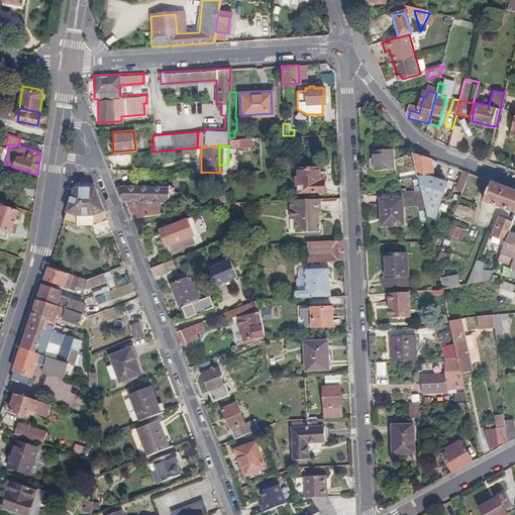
[(433,169),(431,160),(415,153),(411,149),(411,153),(420,191),(424,210),(425,214),(435,216),(446,181),(431,177),(433,169)]
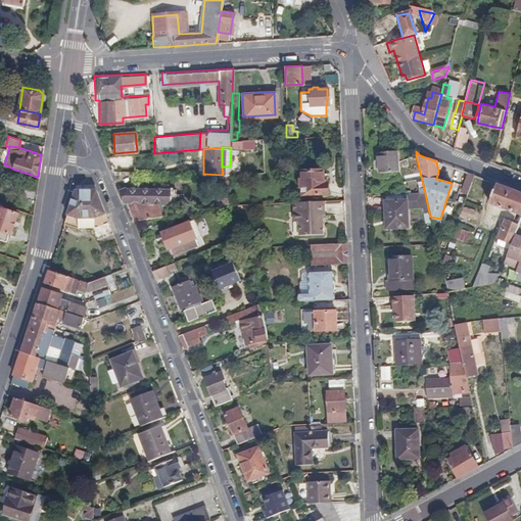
[(398,172),(396,162),(396,153),(377,153),(377,174),(398,172)]
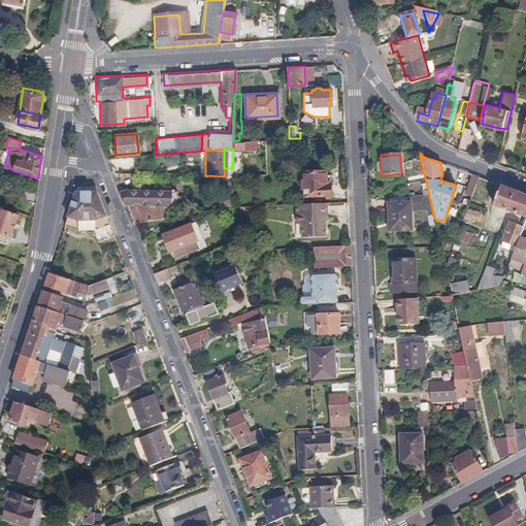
[(304,171),(305,196),(330,195),(330,183),(326,183),(325,170),(304,171)]
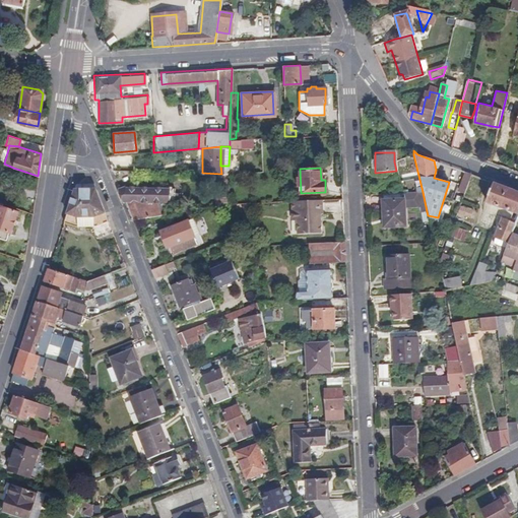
[(462,193),(469,174),(464,171),(457,191),(462,193)]
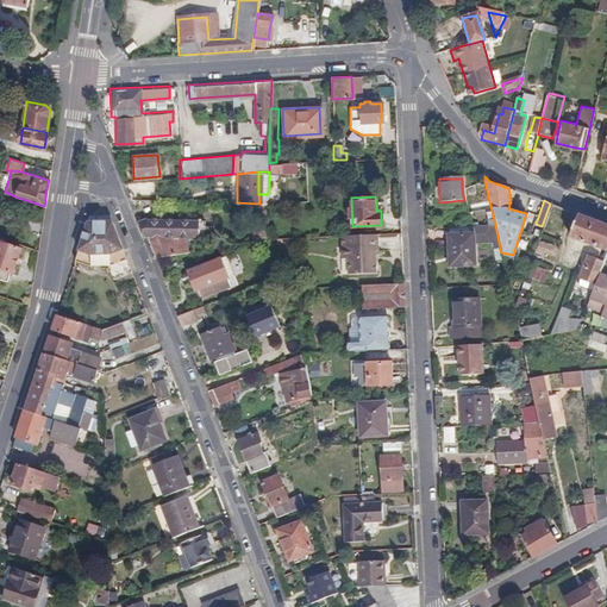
[(256,239),(267,238),(268,213),(252,216),(256,239)]
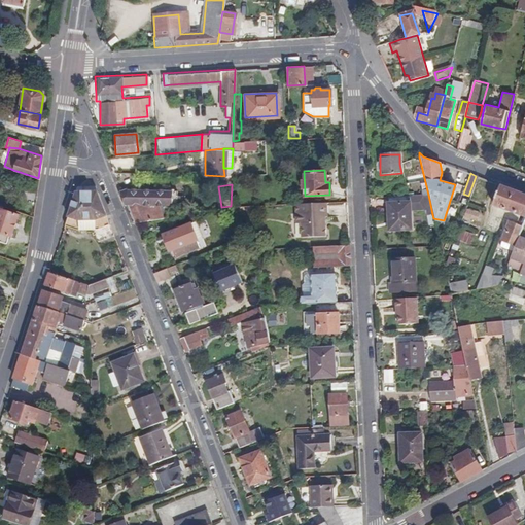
[(492,204),(524,215),(524,194),(499,184),(492,204)]
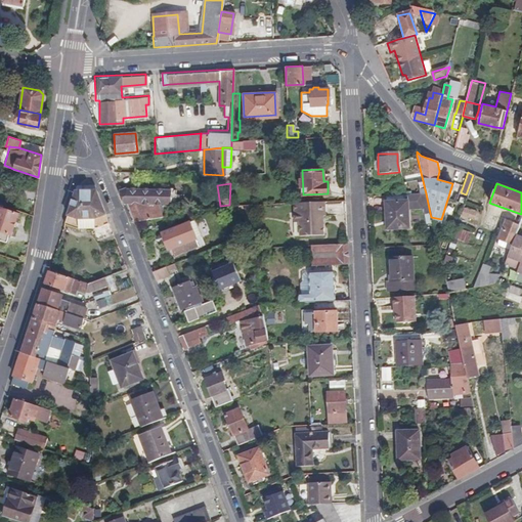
[(125,188),(120,190),(132,221),(162,216),(156,204),(173,203),(174,188),(125,188)]
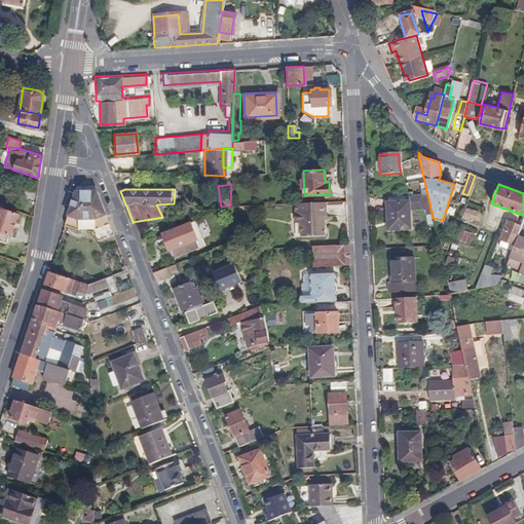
[(75,190),(64,224),(76,227),(92,227),(98,240),(100,239),(100,242),(114,237),(96,190),(75,190)]
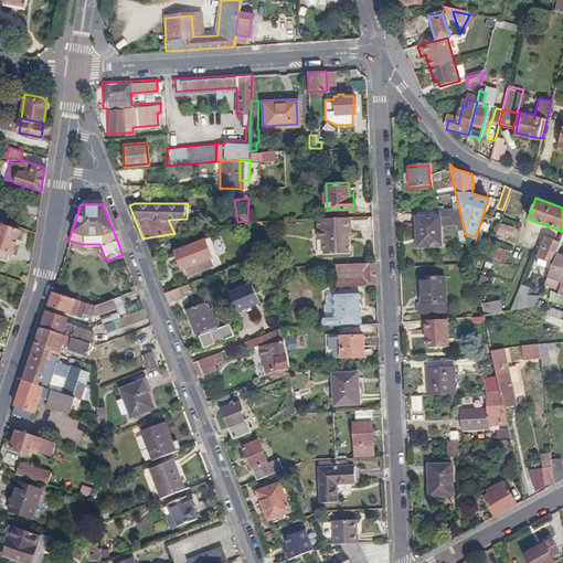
[(453,209),(438,210),(438,216),(438,226),(455,224),(453,209)]
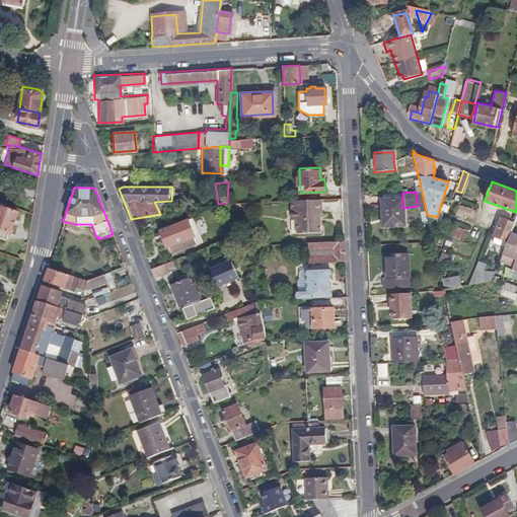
[(427,215),(426,211),(422,192),(416,192),(418,206),(421,221),(428,219),(427,215)]
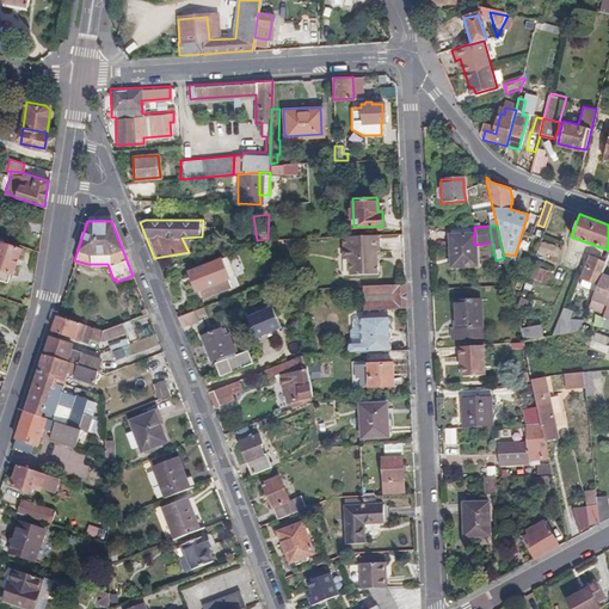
[(379,251),(377,234),(342,235),(342,256),(348,258),(348,275),(376,274),(376,262),(373,259),(373,251),(379,251)]
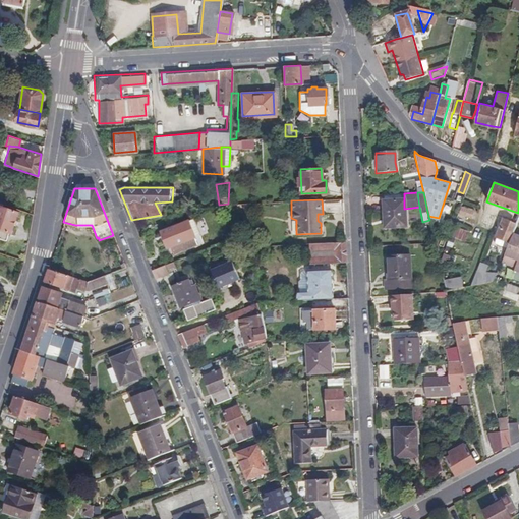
[(383,200),(384,218),(388,218),(388,228),(405,227),(404,209),(404,199),(383,200)]
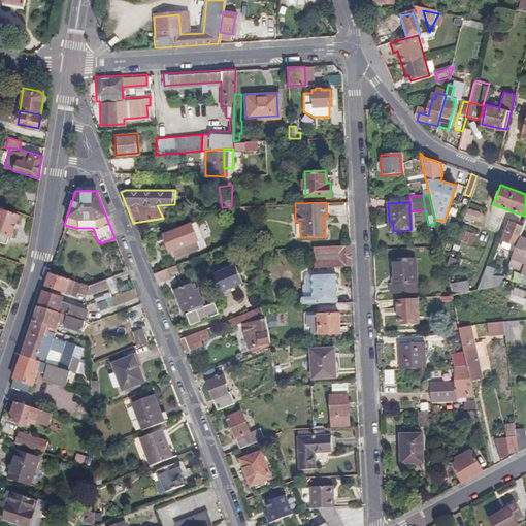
[(475,210),(465,207),(463,215),(472,218),(475,210)]
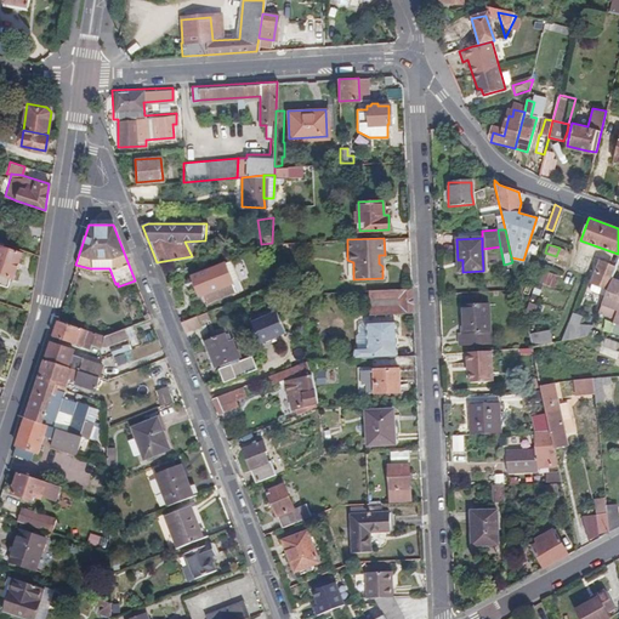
[(0,283),(5,285),(7,276),(11,277),(18,251),(0,245),(0,283)]
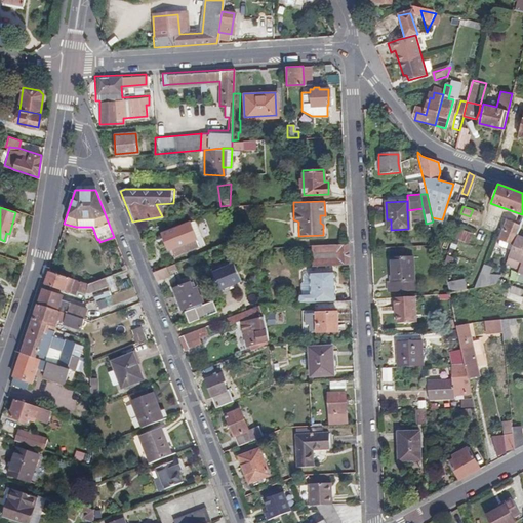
[(517,235),(520,224),(508,219),(500,240),(513,244),(515,239),(517,235)]
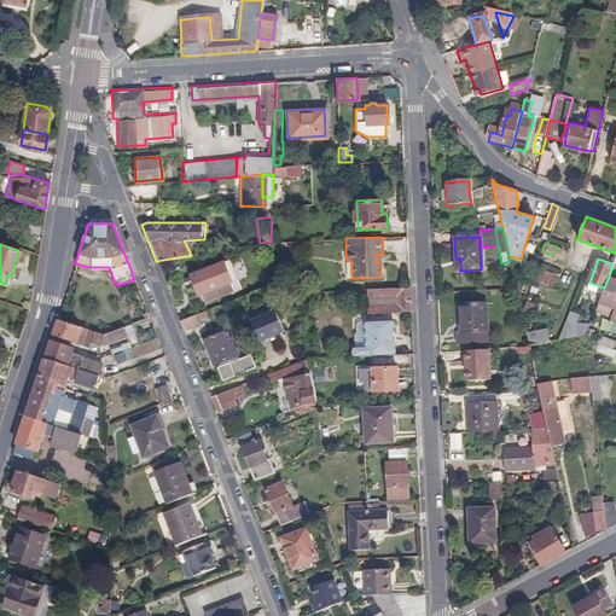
[(237,278),(230,260),(190,274),(197,294),(202,291),(204,301),(234,290),(231,280),(237,278)]
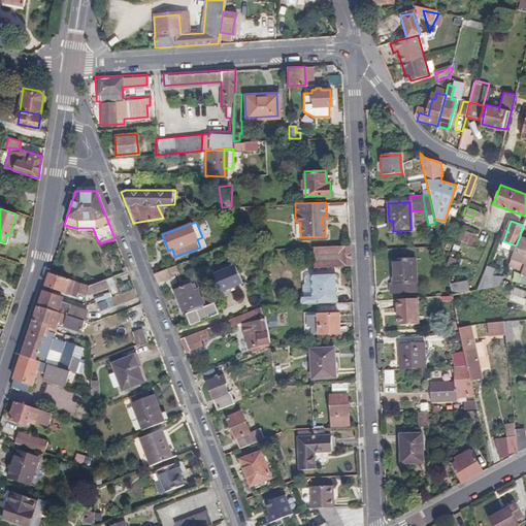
[(468,234),(457,231),(455,237),(466,241),(468,234)]
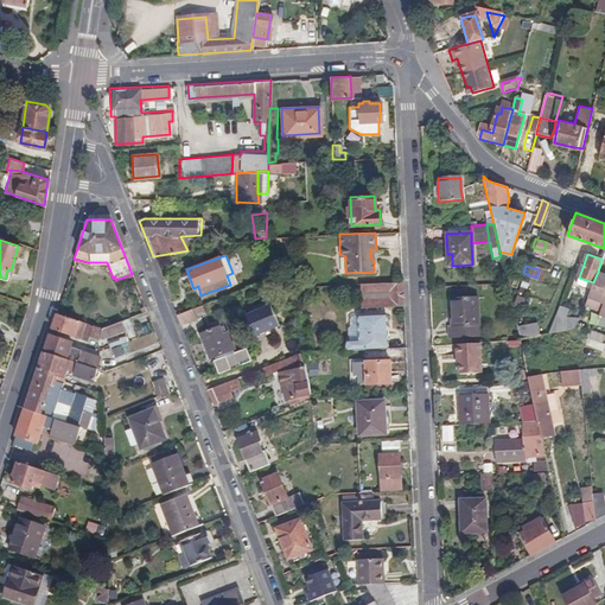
[(604,274),(598,272),(596,276),(593,282),(591,288),(585,305),(602,312),(600,316),(604,317),(604,274)]
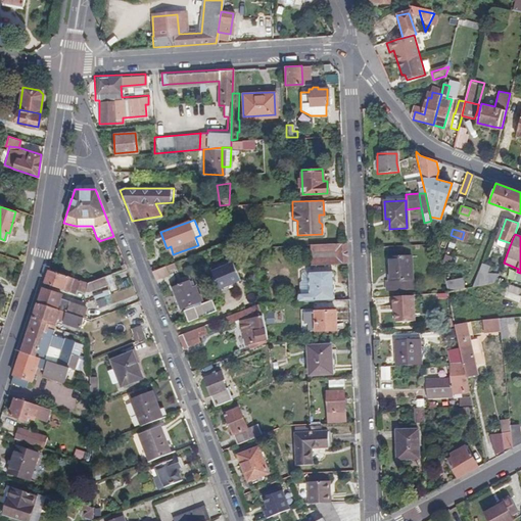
[(511,243),(499,239),(498,243),(509,248),(511,243)]
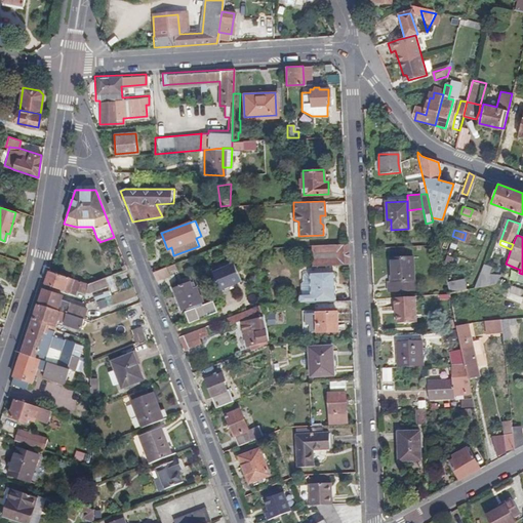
[(311,266),(348,264),(347,243),(310,245),(311,252),(334,251),(334,256),(311,256),(311,266)]
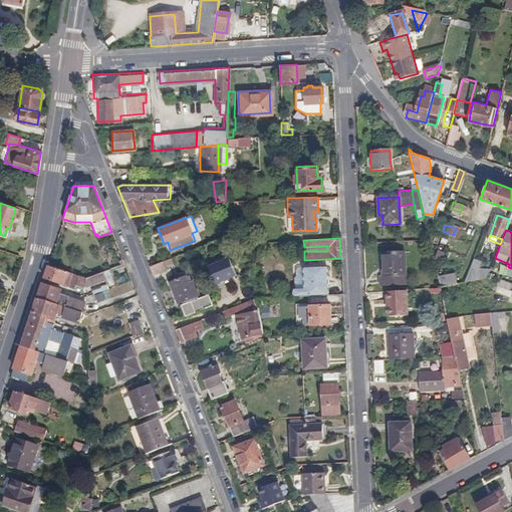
[(437,248),(433,256),(438,258),(442,250),(437,248)]
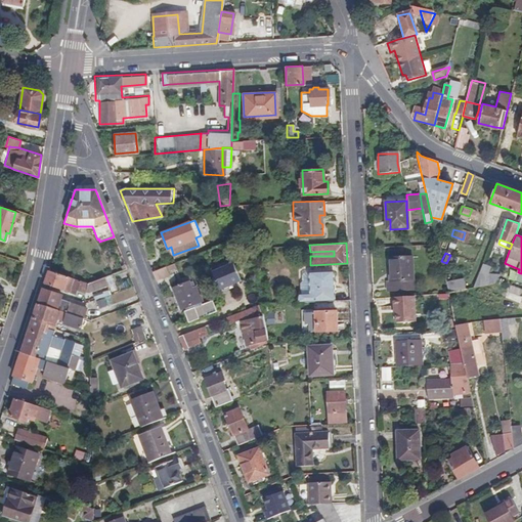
[(387,293),(411,292),(410,283),(412,283),(411,258),(389,259),(390,283),(387,283),(387,293)]
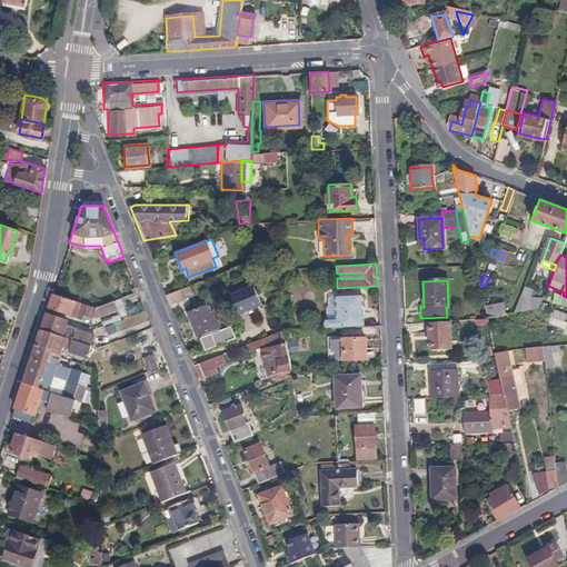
[(252,285),(229,295),(237,315),(251,308),(260,304),(252,285)]
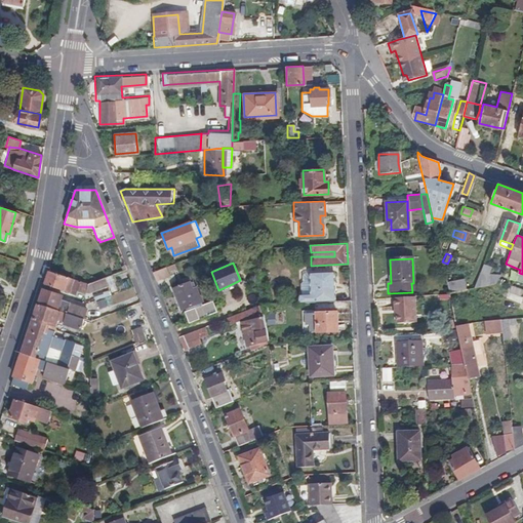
[(164,267),(152,272),(155,280),(167,275),(164,267)]
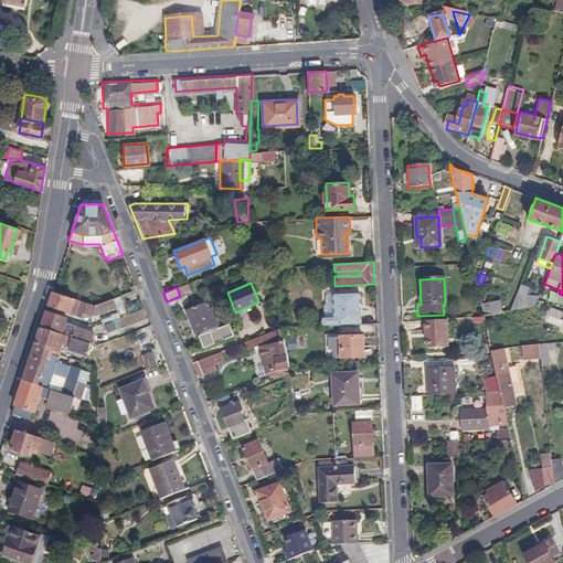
[(517,298),(512,311),(535,308),(539,298),(526,297),(529,289),(523,287),(517,298)]
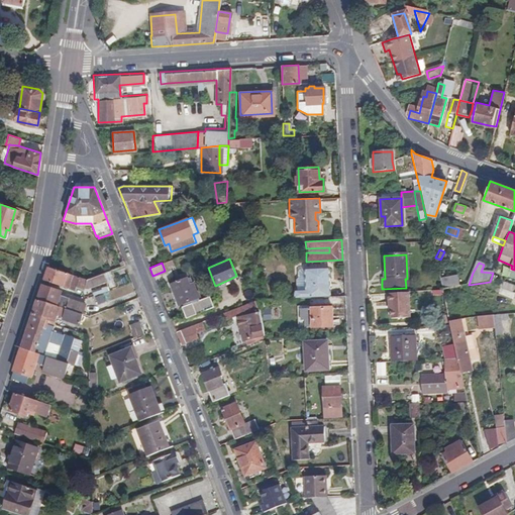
[(47,267),(43,279),(67,287),(70,282),(88,288),(110,280),(107,272),(86,279),(47,267)]
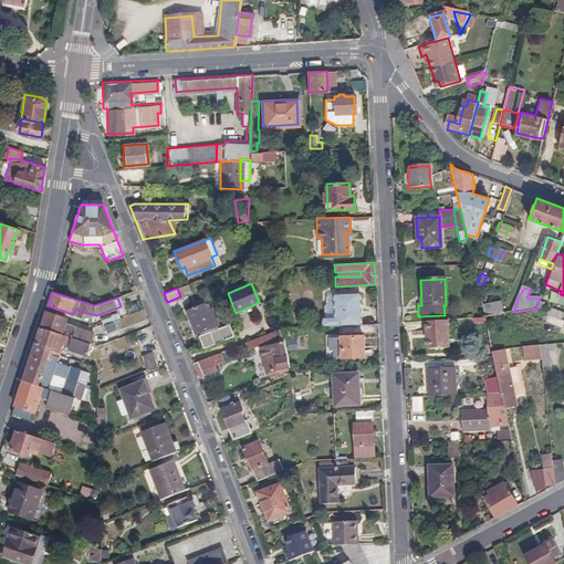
[(331,326),(358,324),(357,319),(359,317),(358,293),(335,294),(335,319),(331,320),(331,326)]
